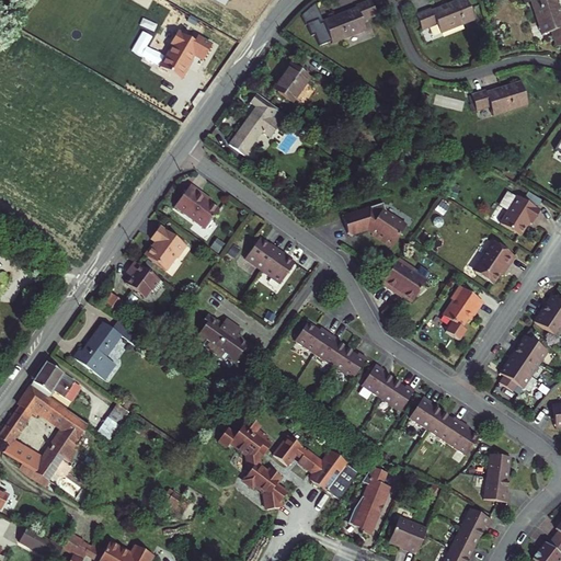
[(330,42),(364,27),(359,18),(374,11),(368,0),(358,0),(353,2),(354,7),(320,20),(312,2),(298,14),(302,24),(304,23),(309,34),(312,33),(317,44),(329,39),(330,42)]
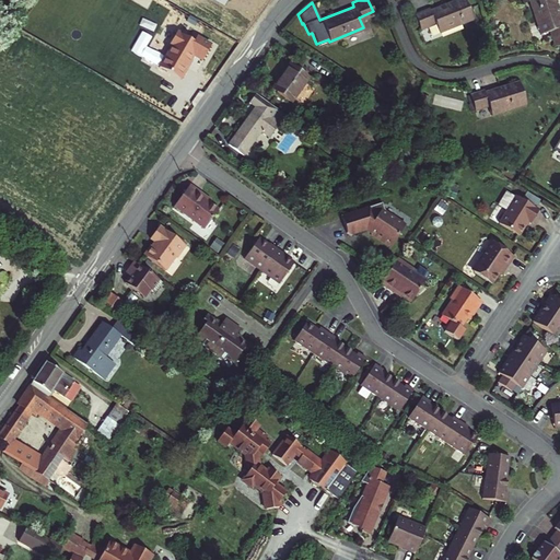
[(466,0),(443,0),(415,11),(419,25),(434,19),(438,28),(473,15),(466,0)]
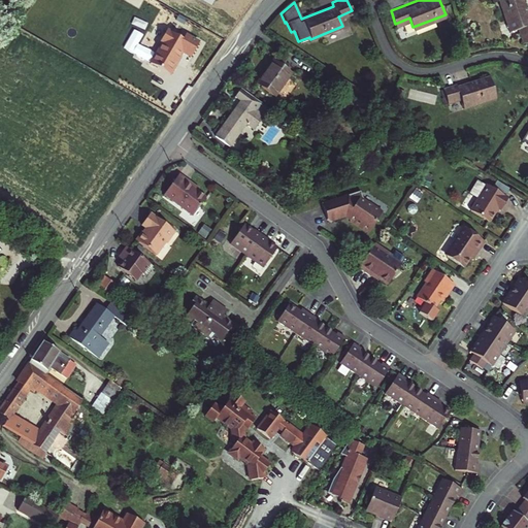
[(527,19),(522,0),(503,0),(513,29),(522,26),(526,40),(527,38),(527,19)]
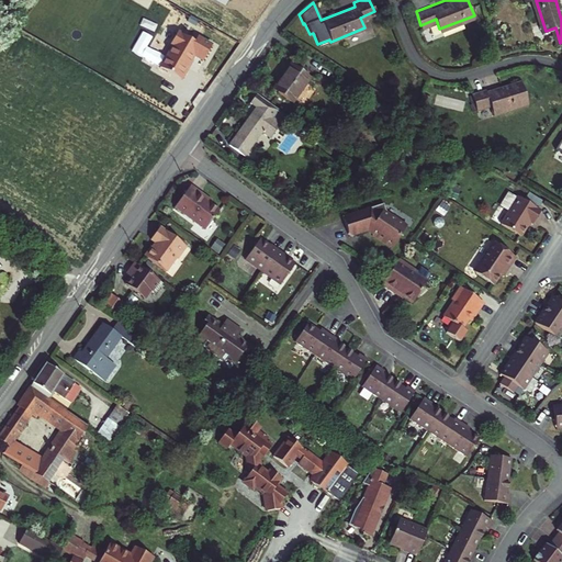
[(448,37),(469,31),(467,25),(446,32),(448,37)]
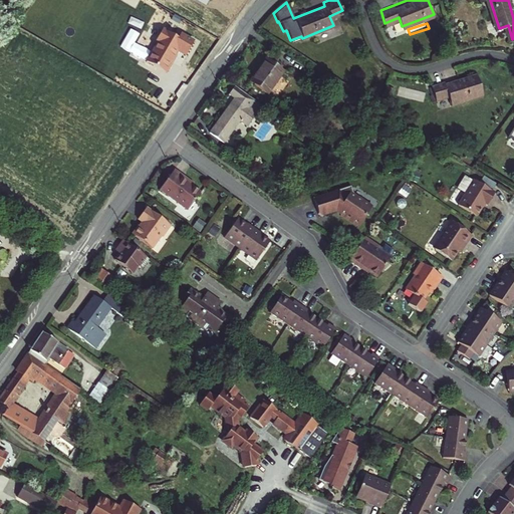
[(158,43),(146,63),(165,74),(171,63),(170,63),(177,51),(186,56),(193,43),(183,38),(181,42),(162,31),(155,42),(158,43)]
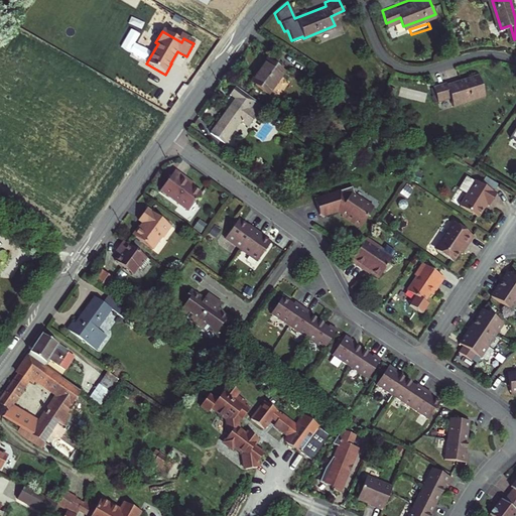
[(264,60),(248,84),(266,96),(281,73),(264,60)]
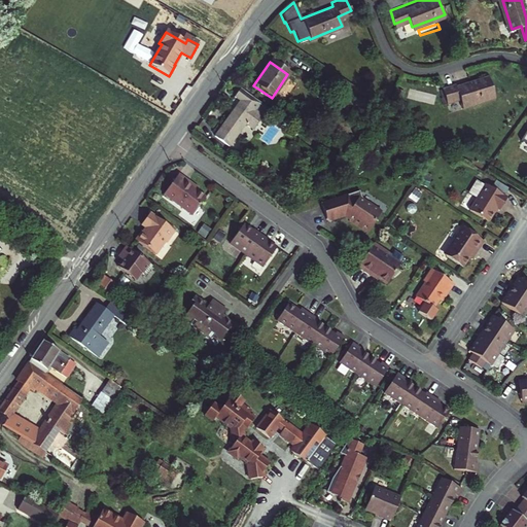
[(456,80),(443,85),(447,98),(459,94),(463,106),(496,94),(489,74),(458,85),(456,80)]
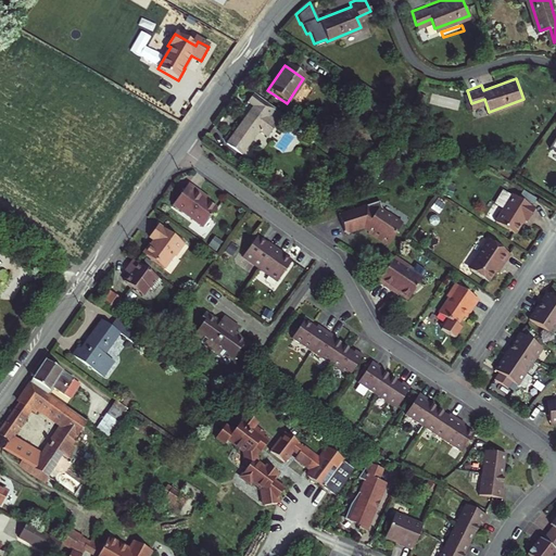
[(281,113),(252,92),(243,103),(250,108),(225,146),(240,156),(256,133),(265,137),(281,113)]
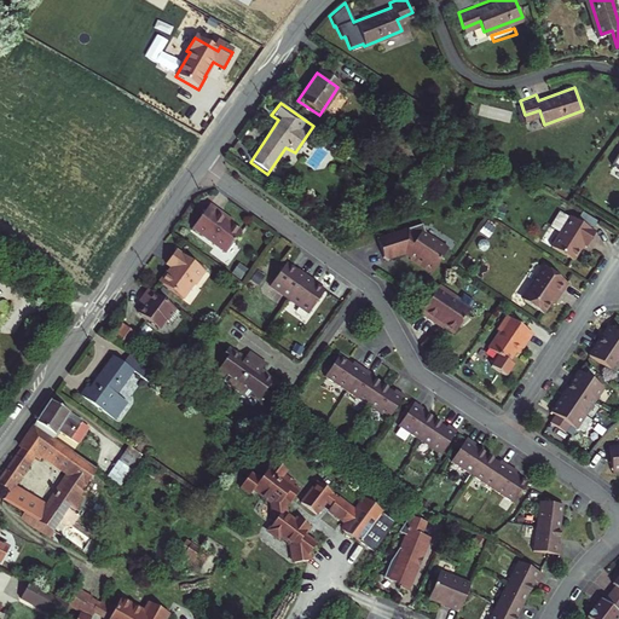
[(209,204),(192,229),(226,253),(241,230),(217,213),(218,210),(209,204)]
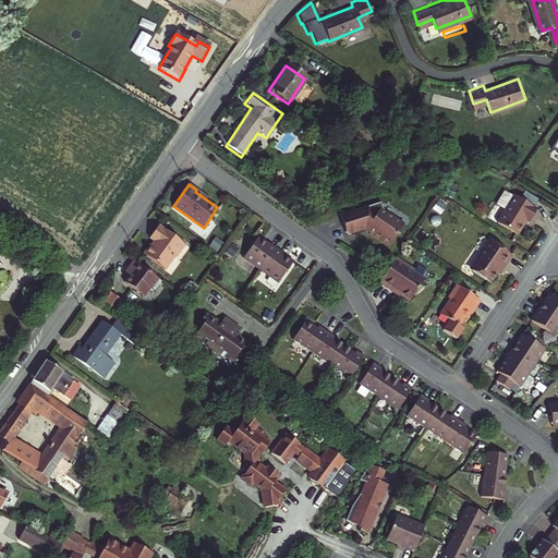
[(506,207),(498,220),(517,232),(526,217),(530,219),(537,206),(534,204),(538,196),(525,187),(520,196),(505,187),(497,202),(506,207)]
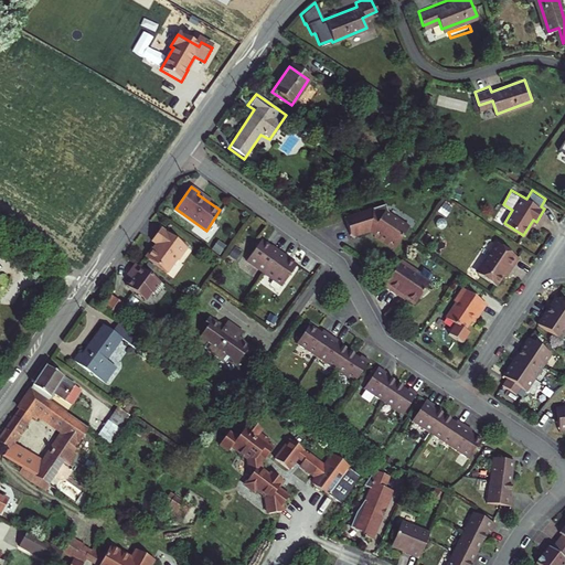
[(388,202),(345,215),(353,234),(371,228),(397,245),(412,221),(391,209),(388,202)]
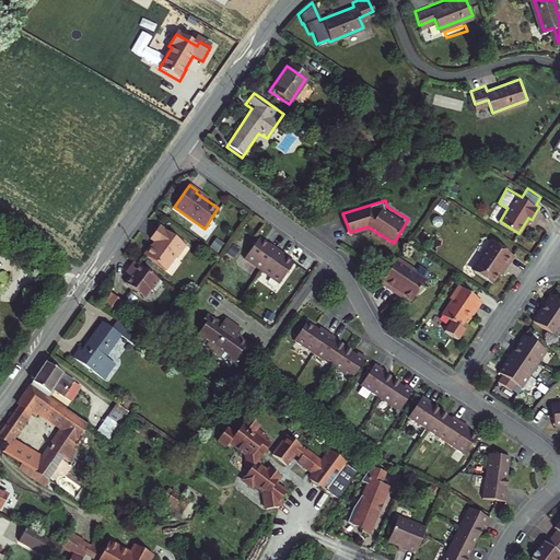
[(151,238),(155,242),(153,246),(151,245),(144,255),(165,269),(175,256),(178,257),(187,245),(160,226),(151,238)]
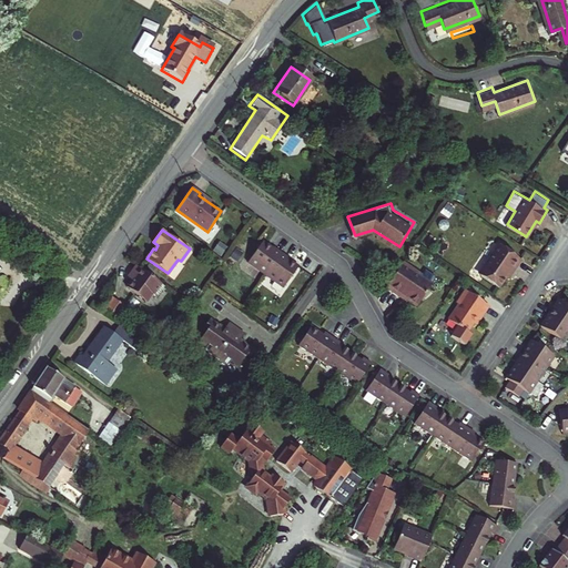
[(284,252),(266,237),(250,260),(269,273),(284,252)]
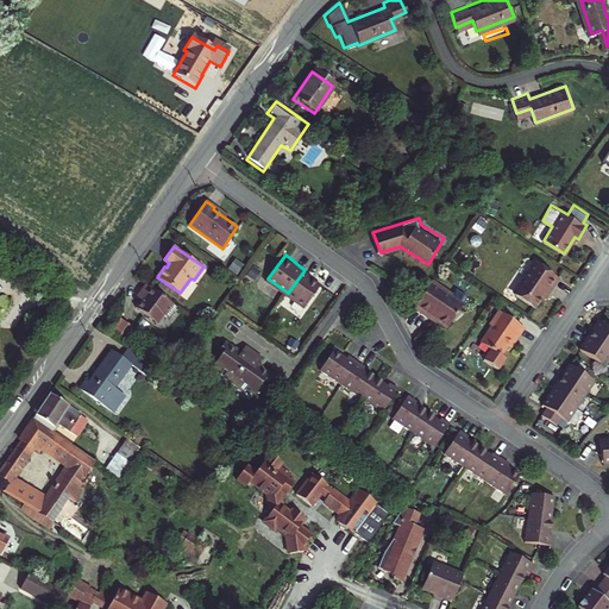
[(516,294),(534,308),(557,276),(534,259),(514,289),(516,294)]
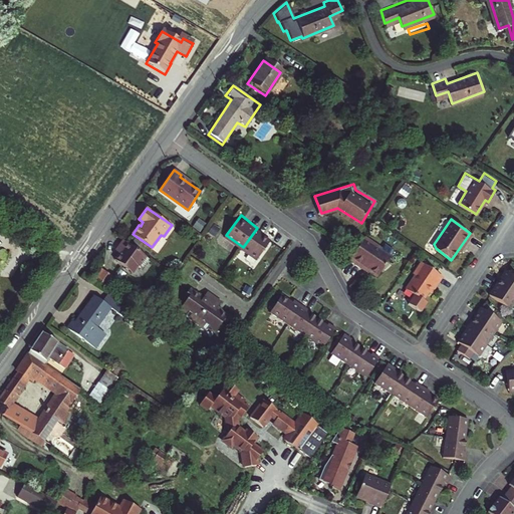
[(274,240),(257,228),(243,247),(260,260),(274,240)]
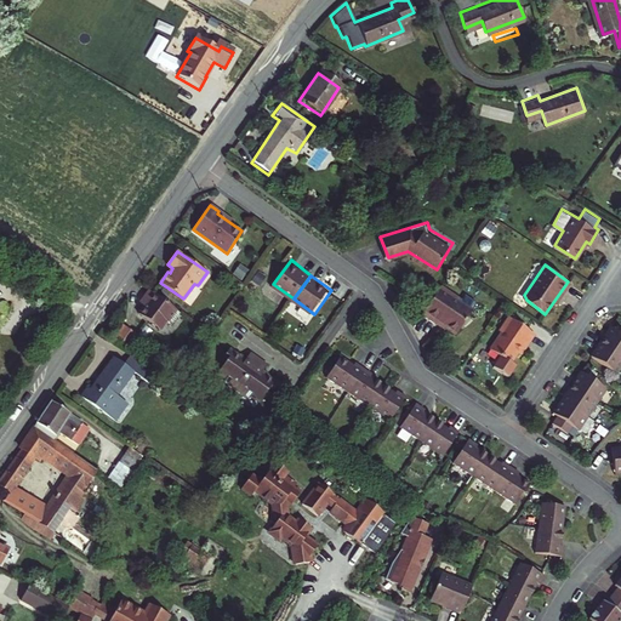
[(460,296),(442,284),(422,313),(437,324),(440,319),(457,331),(472,311),(456,300),(460,296)]
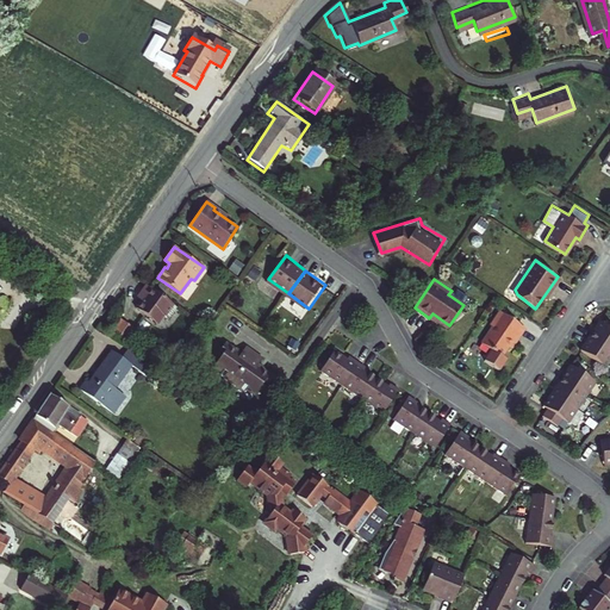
[(180,306),(148,284),(138,297),(145,302),(139,309),(160,323),(167,313),(173,318),(180,306)]
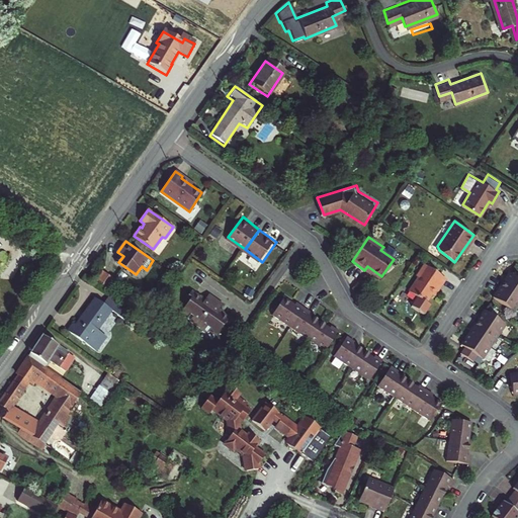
[(408,288),(428,303),(445,278),(425,263),(408,288)]
